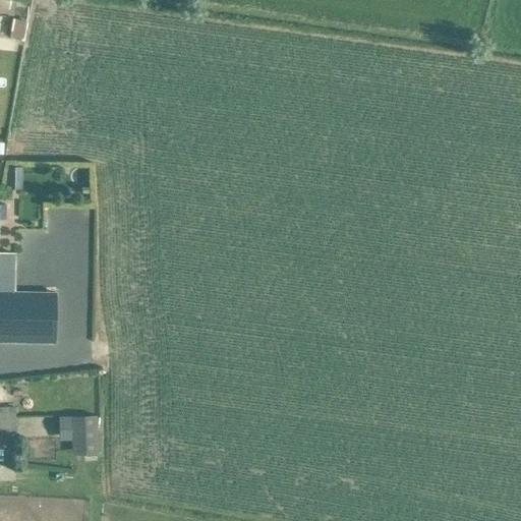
[(20,41),(24,20),(12,18),(8,40),(0,38),(0,48),(19,50),(20,41)]
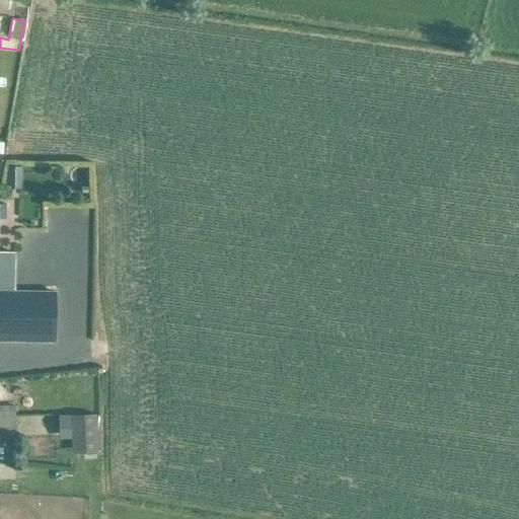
[(0,251),(0,216),(4,216),(4,204),(0,204),(0,290),(14,291),(14,252),(0,251)]
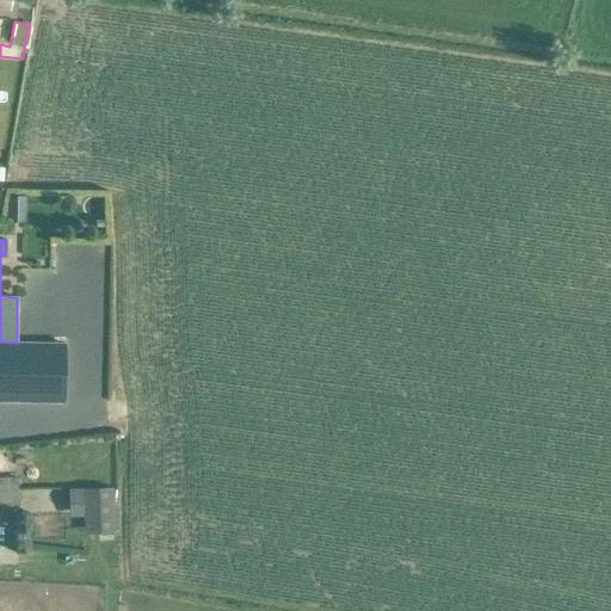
[(17,343),(0,341),(0,400),(63,401),(65,344),(17,343)]
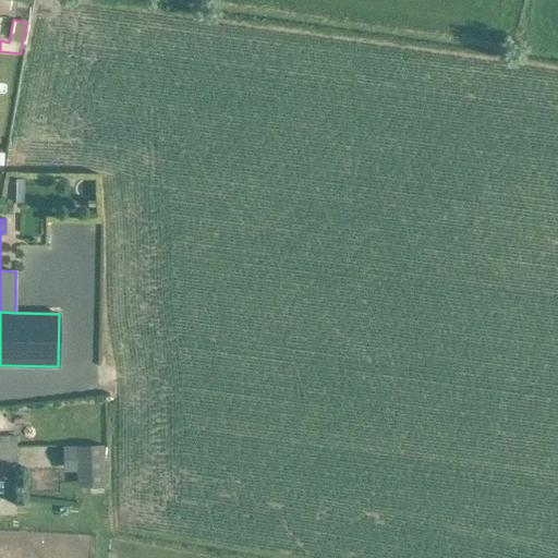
[(0,463),(16,462),(15,435),(0,436),(0,463)]
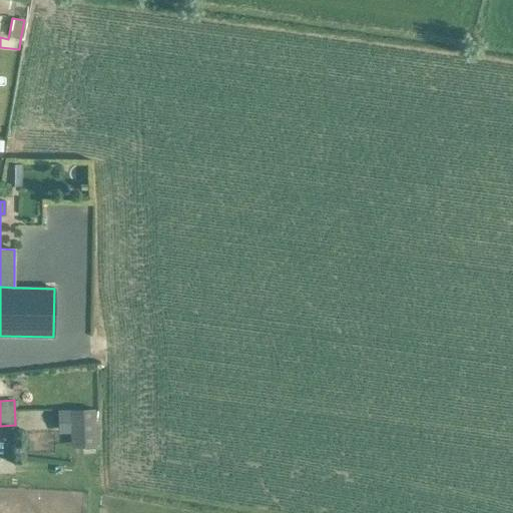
[(94,406),(68,408),(70,445),(96,444),(94,406)]
